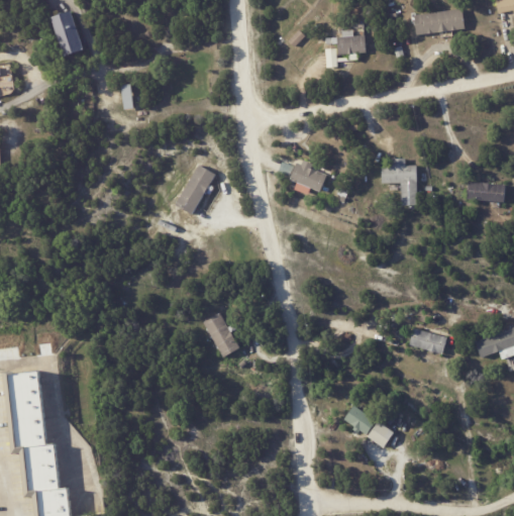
[(513,14),(513,9),(498,12),(495,0),(513,0),(513,14)]
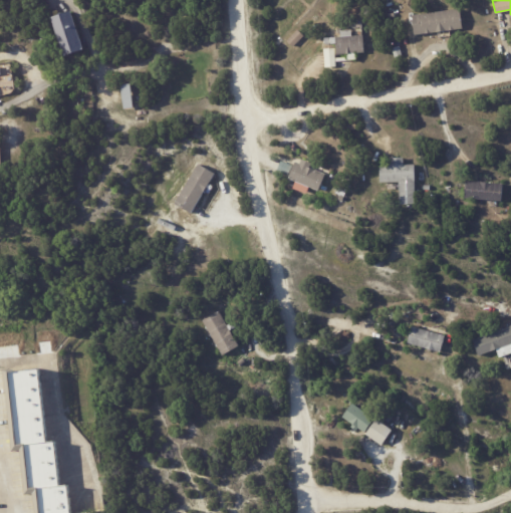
[(448,29),(414,34),(411,14),(459,8),(462,28),(448,29)]
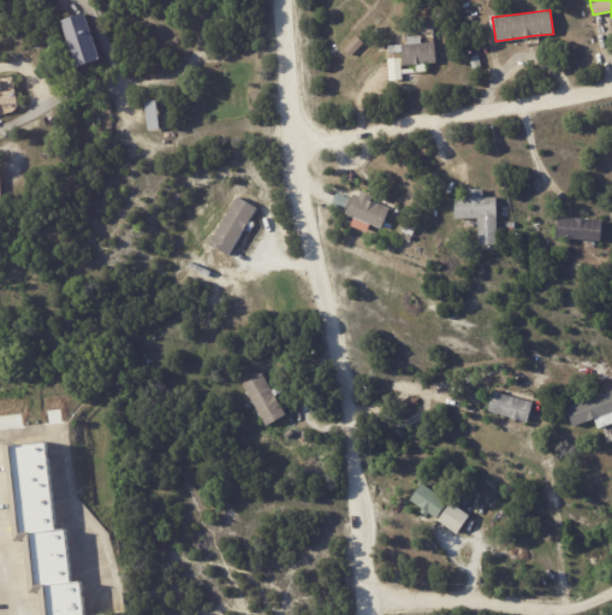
[(61,18),(84,11),(97,58),(75,65),(60,19),(61,18)]
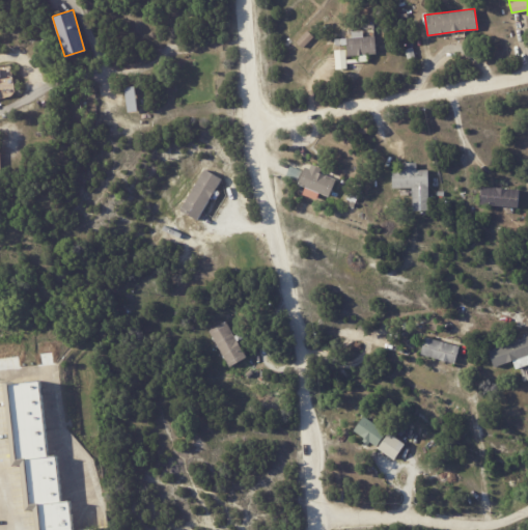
[(296,42),(306,30),(313,35),(302,48),(296,42)]
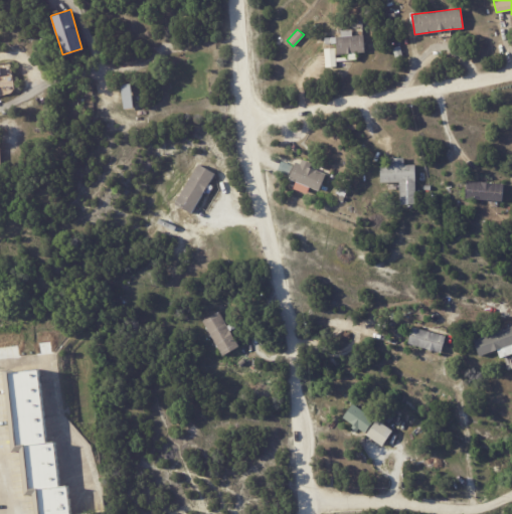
[(352,34),(363,34),(363,51),(337,53),(336,42),(330,42),(330,36),(341,36),(340,30),(351,29),(352,34)]
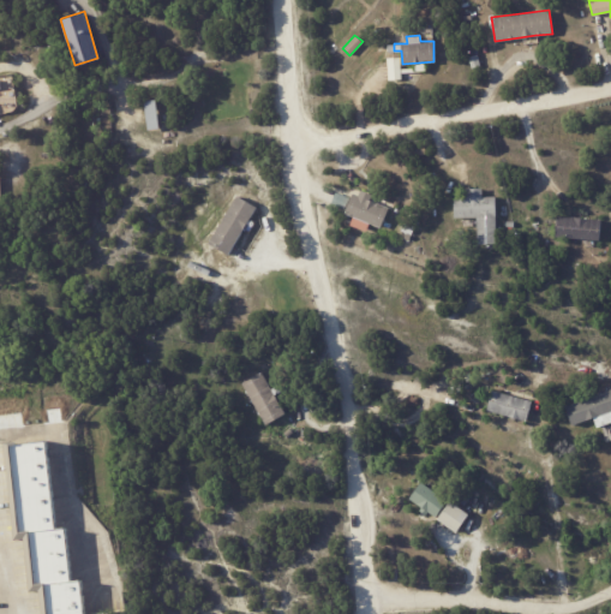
[(469,67),(467,57),(477,54),(479,66),(469,67)]
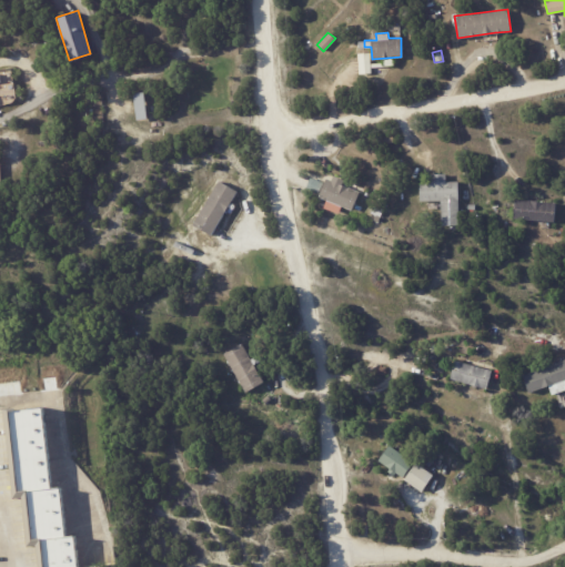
[(367,72),(366,51),(355,52),(356,72),(367,72)]
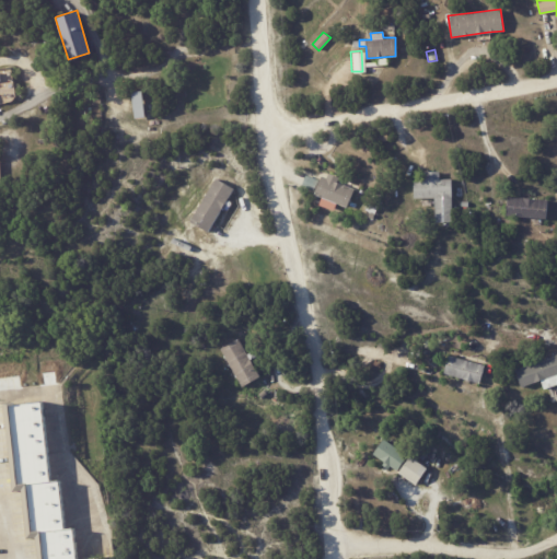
[(132,108),(130,91),(140,90),(143,116),(134,117),(132,108)]
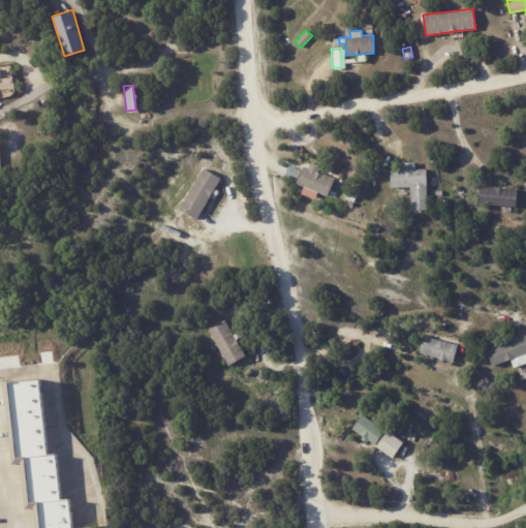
[(357,127),(364,124),(367,131),(359,134),(357,127)]
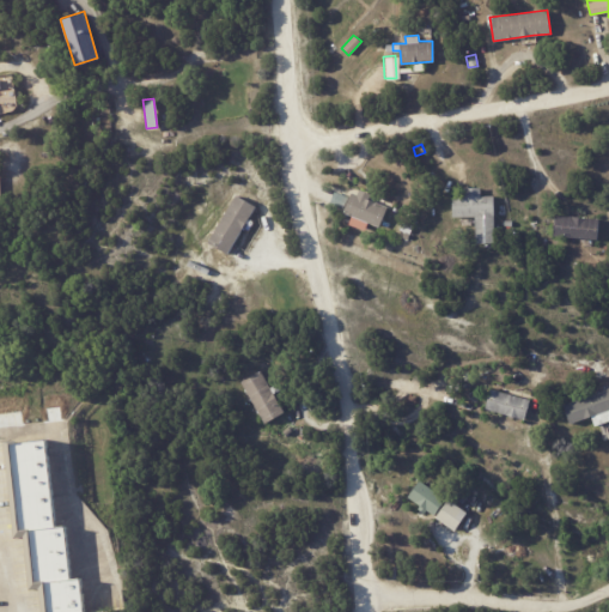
[(494,242),(475,243),(475,217),(451,217),(451,197),(463,195),(463,187),(480,187),(480,195),(493,195),(494,242)]
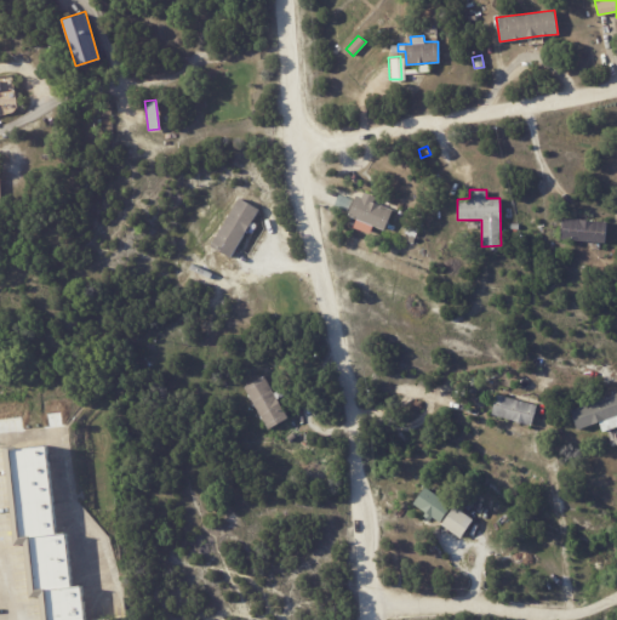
[(369,193),(375,197),(372,202),(392,209),(383,228),(372,225),(369,233),(353,227),(356,219),(348,215),(348,212),(333,205),(338,194),(353,200),(355,194),(361,197),(363,191),(369,193)]
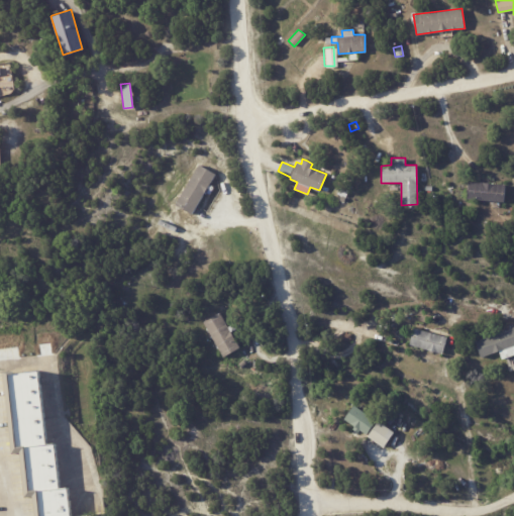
[(212,178),(191,214),(174,204),(198,164),(215,175),(212,178)]
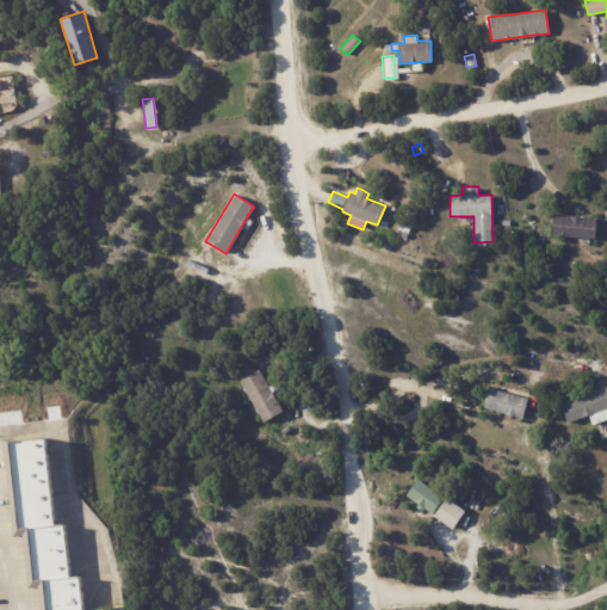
[(550,235),(551,215),(595,217),(594,238),(550,235)]
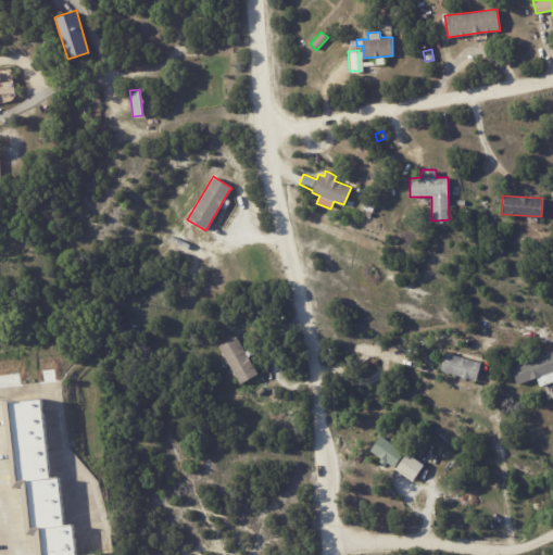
[(362,209),(364,201),(374,204),(372,211),(362,209)]
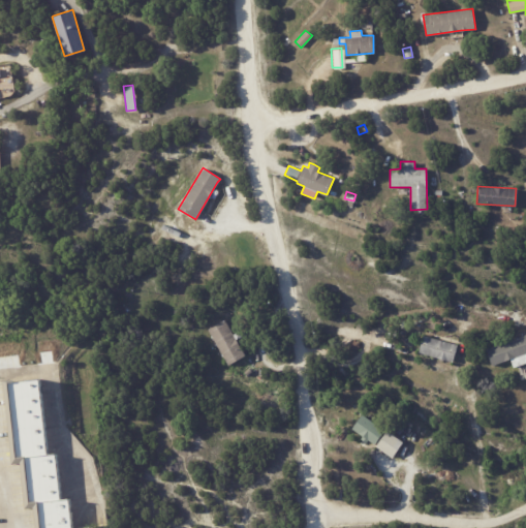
[(225,323),(233,335),(239,332),(242,337),(236,340),(245,355),(227,366),(207,330),(223,319),(225,323)]
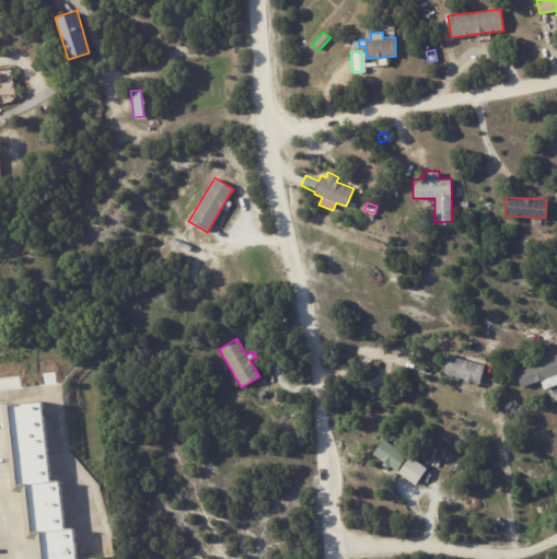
[(556,384),(544,389),(541,381),(521,387),(514,370),(545,359),(544,356),(547,354),(548,357),(556,353),(556,384)]
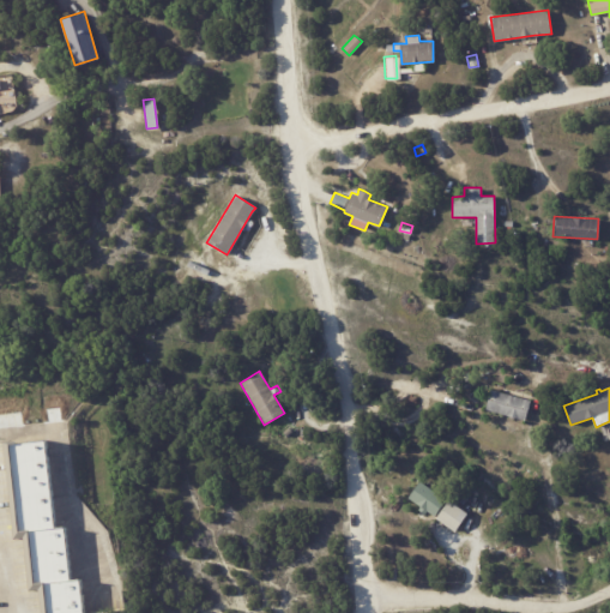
[(530,400),(525,420),(485,409),(490,389),(530,400)]
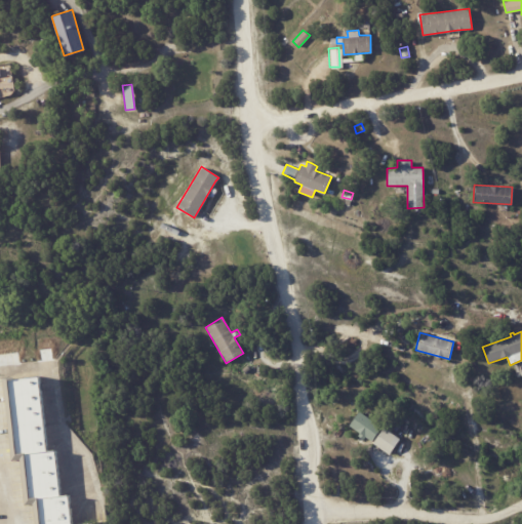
[(69,523),(34,523),(33,505),(24,506),(19,460),(11,461),(3,379),(38,375),(45,452),(54,451),(58,496),(67,495),(69,523)]
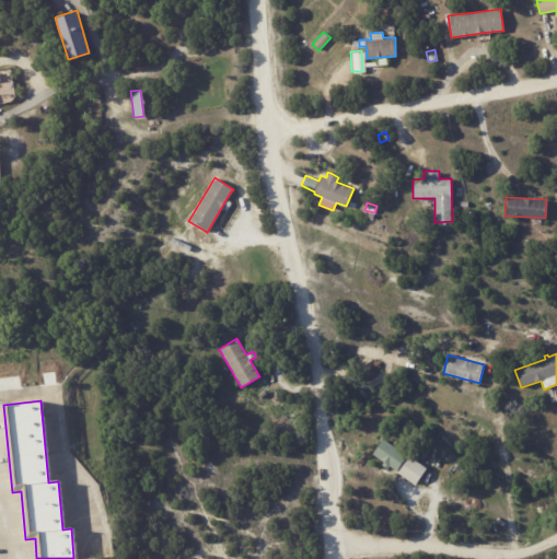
[(387,443),(406,455),(396,470),(390,466),(387,469),(381,465),(383,462),(371,454),(382,439),(387,443)]
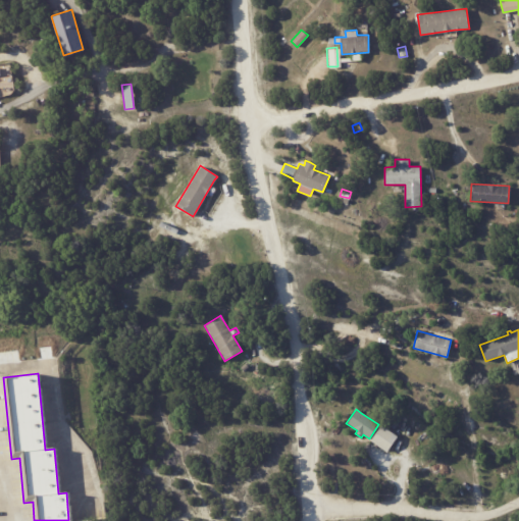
[(397,422),(393,428),(384,423),(387,416),(397,422)]
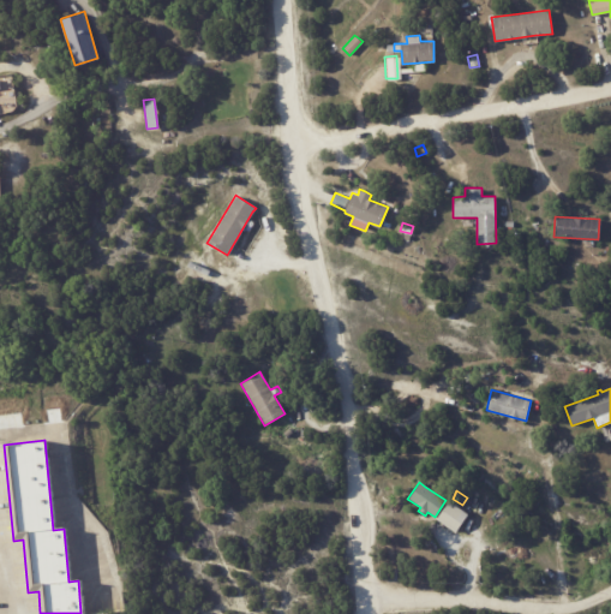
[(459,508),(467,514),(455,532),(436,519),(448,501),(459,508)]
